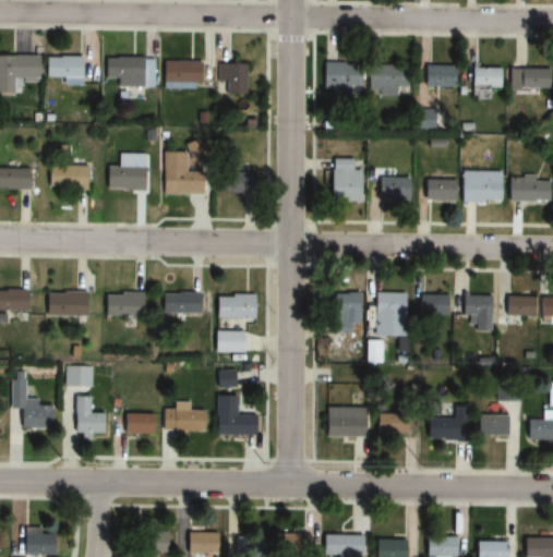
[(0,93),(17,93),(17,77),(39,77),(39,56),(0,56),(0,93)]
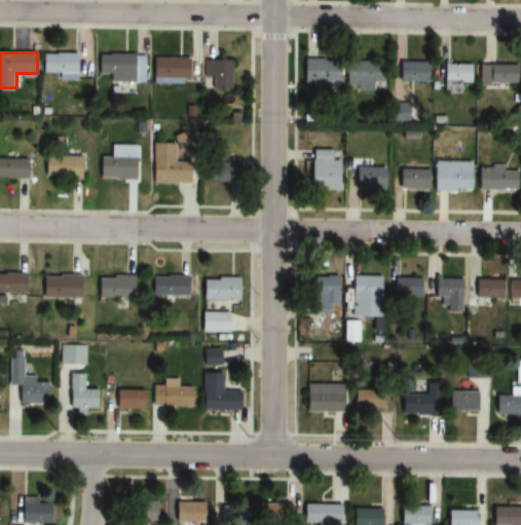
[(62,80),(79,80),(79,52),(45,52),(45,73),(62,73),(62,80)]
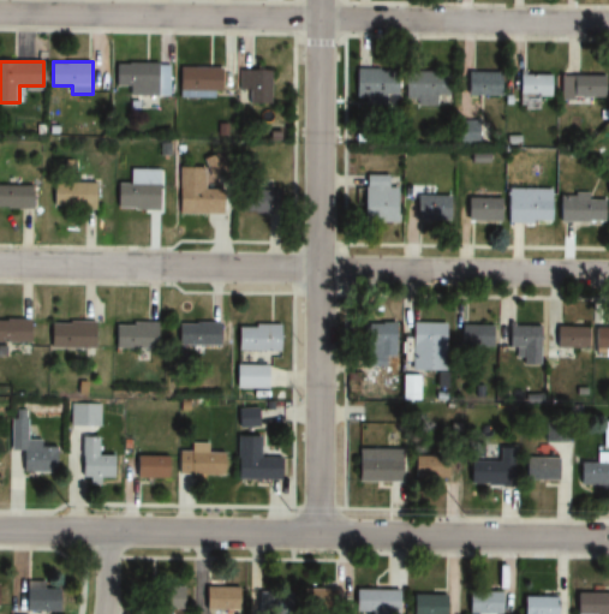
[(133,87),(133,96),(172,96),(172,63),(119,63),(119,87),(133,87)]
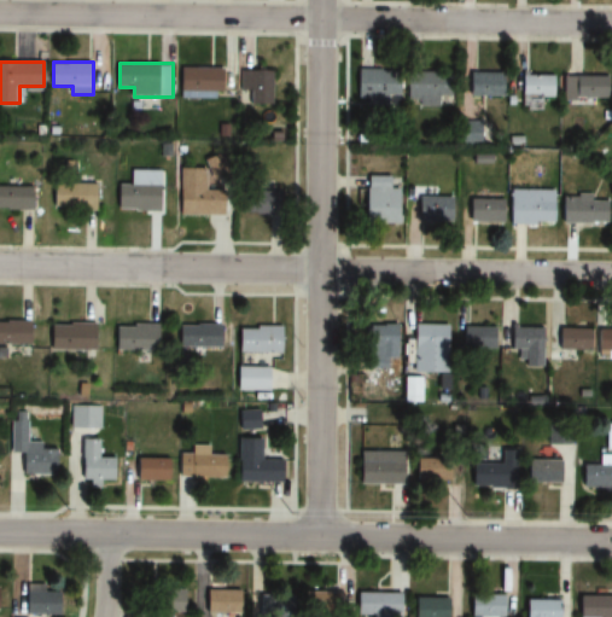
[(185,97),(225,97),(225,69),(185,69),(185,97)]
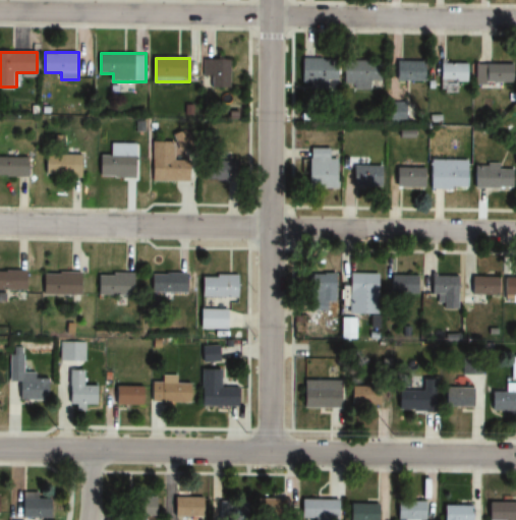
[(207,75),(213,75),(213,87),(232,87),(232,59),(207,59),(207,75)]
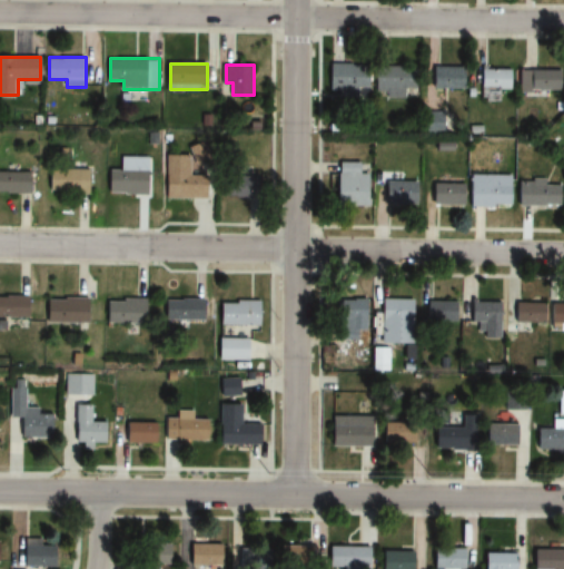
[(372,87),(372,65),(333,65),(333,89),(344,89),(344,96),(362,96),(362,87),(372,87)]
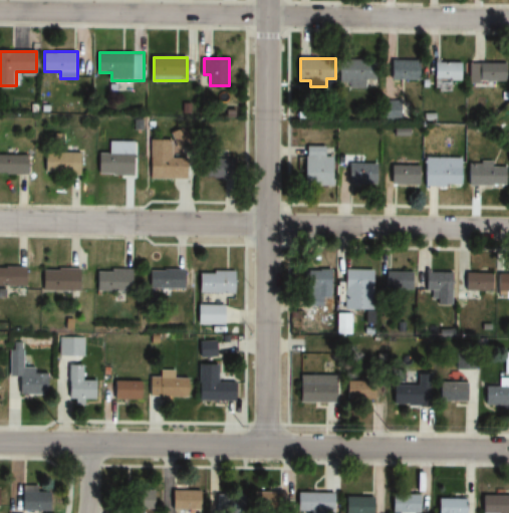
[(424,80),(424,59),(392,59),(392,80),(424,80)]
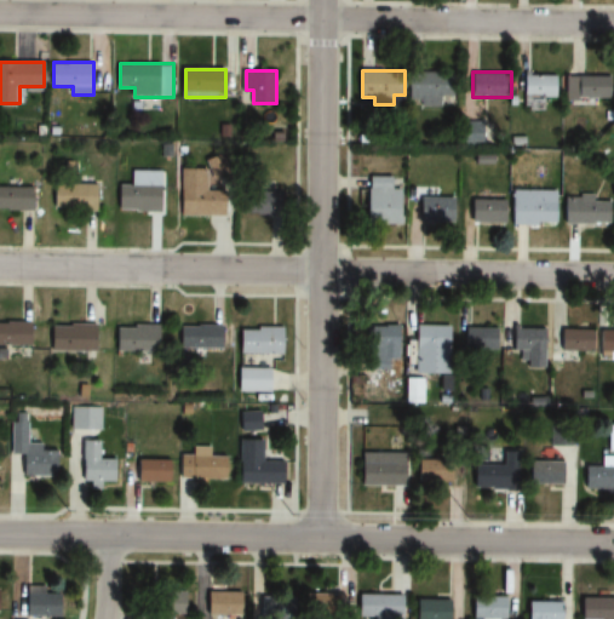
[(424,107),(447,107),(447,96),(459,96),(459,73),(412,73),(412,99),(424,99),(424,107)]
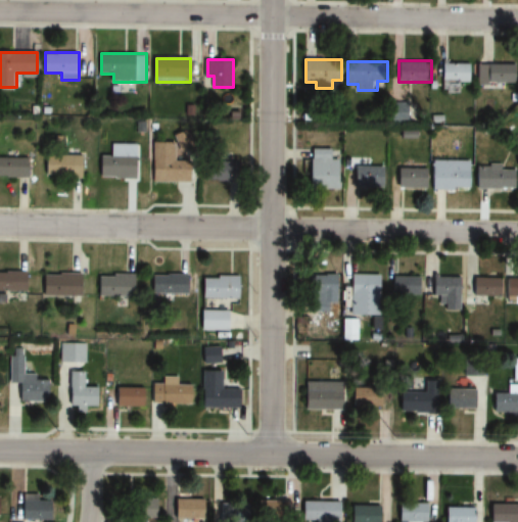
[(472,82),(473,63),(444,62),(444,82),(472,82)]
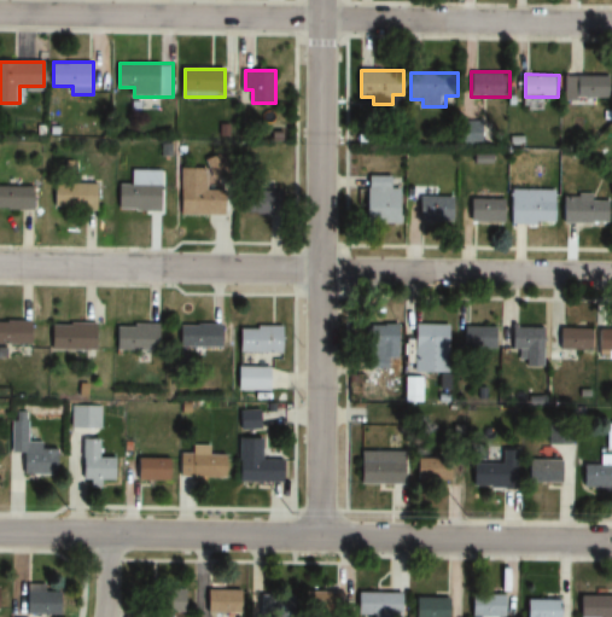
[(611,99),(611,76),(566,76),(566,99),(611,99)]
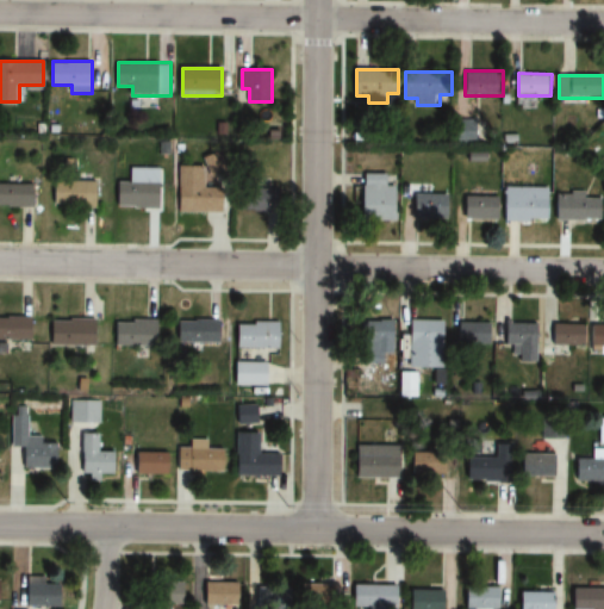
[(181,204),(222,204),(222,187),(206,187),(206,166),(181,166),(181,204)]
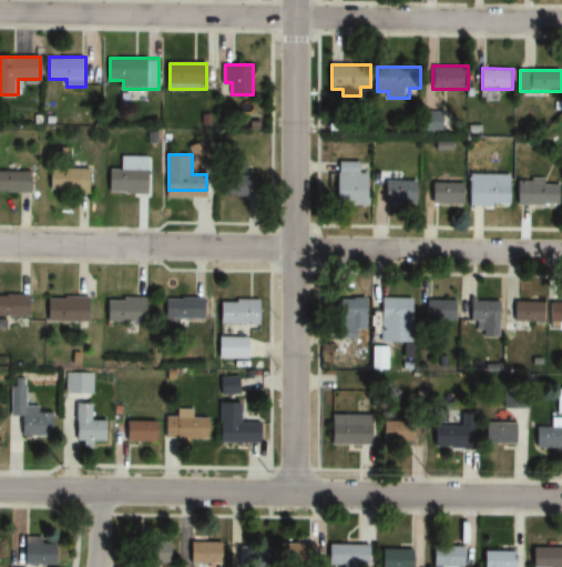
[(123,169),(110,169),(110,193),(150,193),(150,155),(123,155),(123,169)]
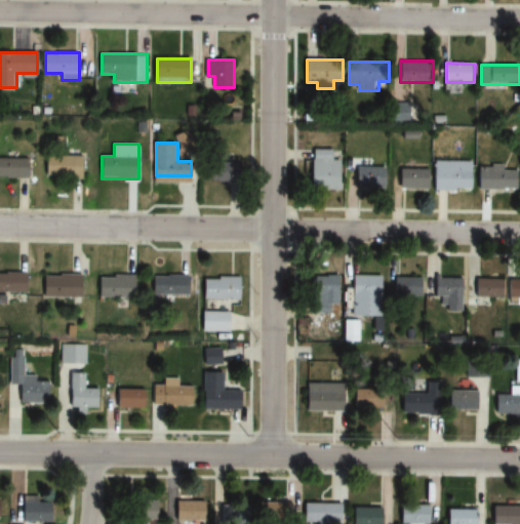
[(344,160),(334,160),(334,149),(313,149),(313,189),(344,190),(344,160)]
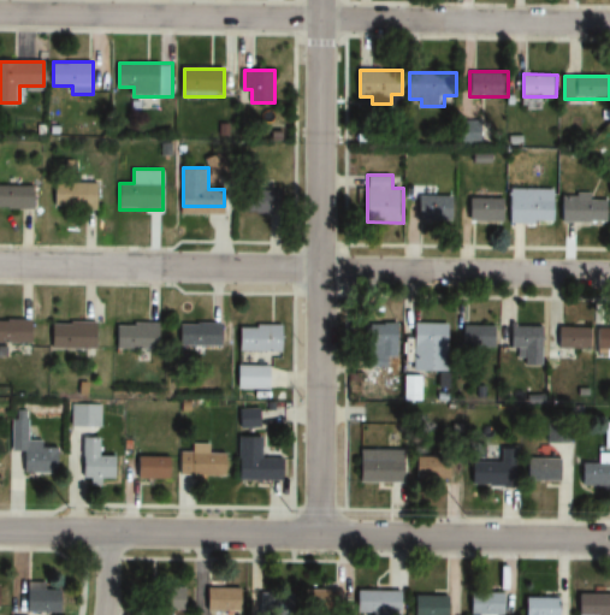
[(99,182),(54,182),(54,208),(99,208),(99,182)]
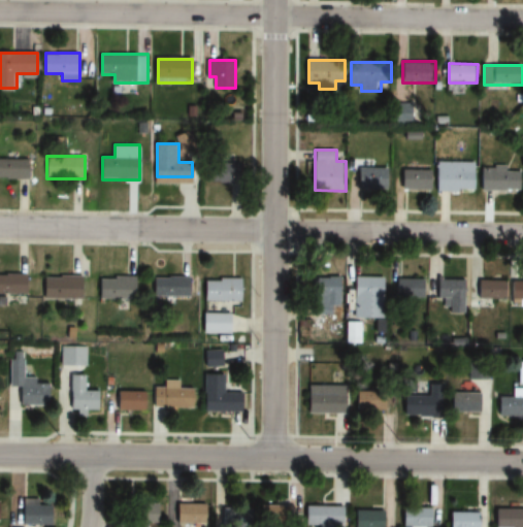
[(28,159),(0,159),(0,177),(28,178),(28,159)]
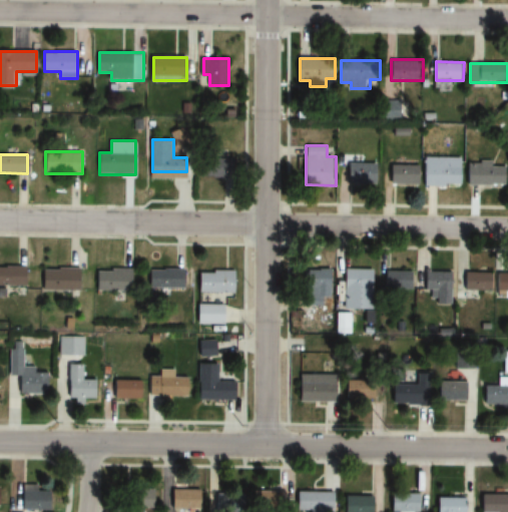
[(201,156),(201,176),(233,176),(233,156),(201,156)]
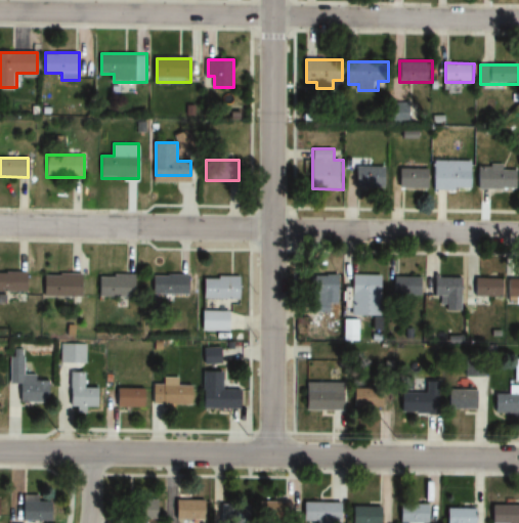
[(435,161),(435,190),(473,190),(473,161),(435,161)]
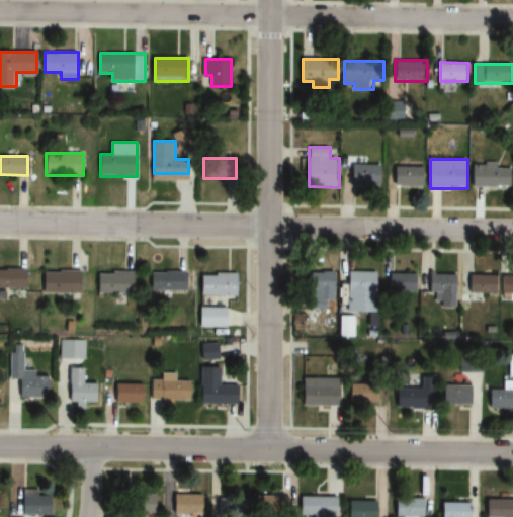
[(424,186),(424,164),(396,164),(396,186),(424,186)]
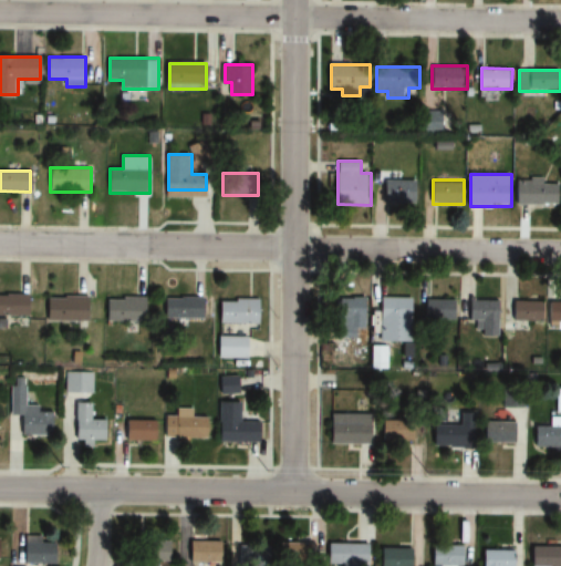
[(418,204),(418,181),(385,181),(385,204),(418,204)]
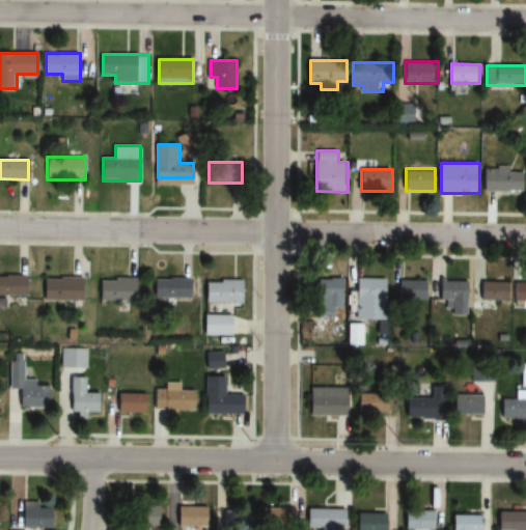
[(524,192),(524,172),(486,171),(486,191),(524,192)]
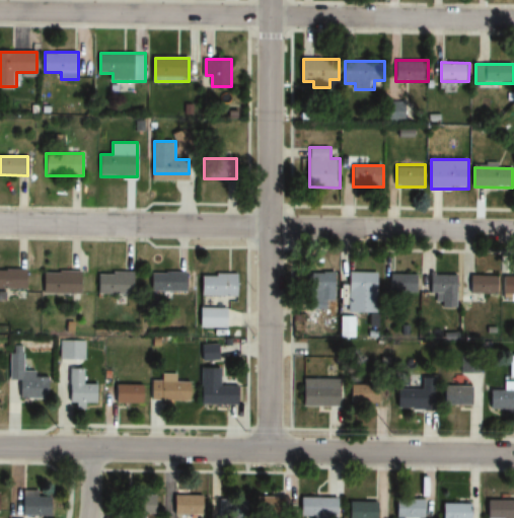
[(0,288),(26,289),(26,269),(0,269),(0,288)]
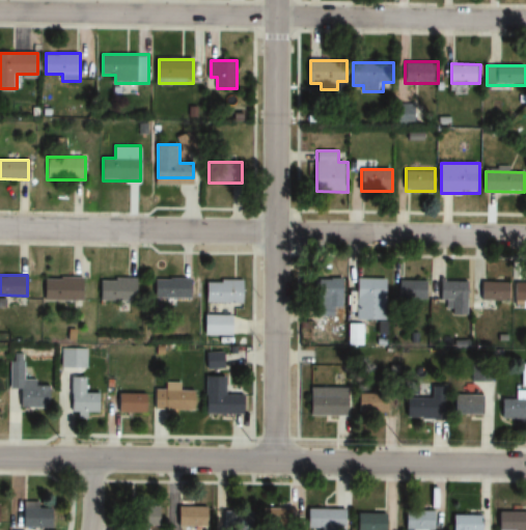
[(83,277),(46,277),(46,301),(83,301),(83,277)]
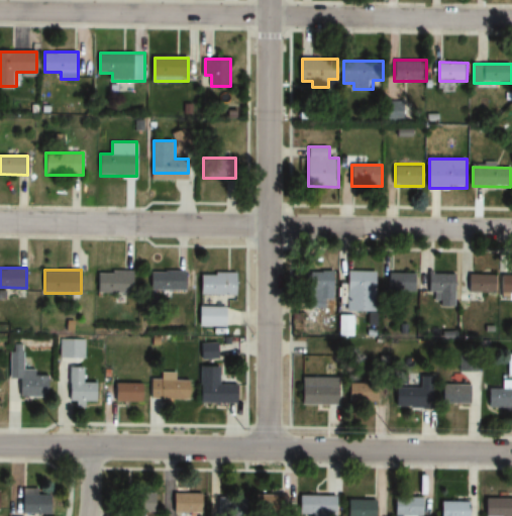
[(135,270),(99,270),(99,293),(135,293),(135,270)]
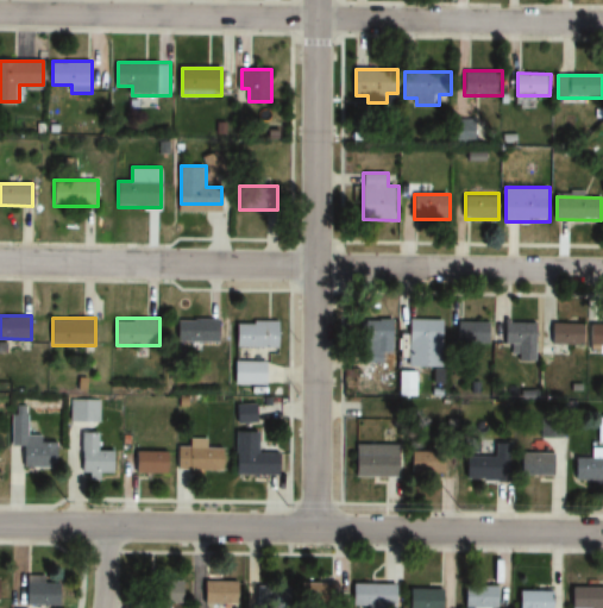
[(446,319),(410,319),(412,365),(447,365),(446,319)]
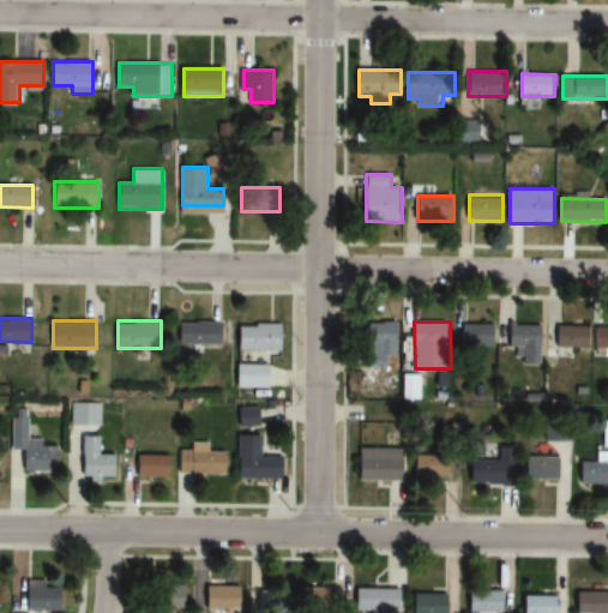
[(181,323),(181,344),(224,344),(224,323),(181,323)]
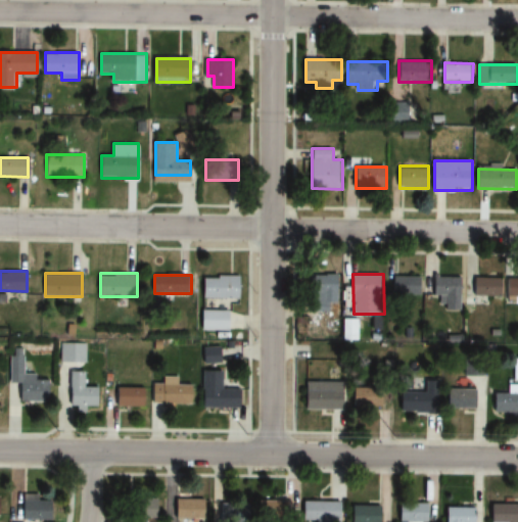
[(311,310),(340,311),(340,275),(311,275),(311,310)]
